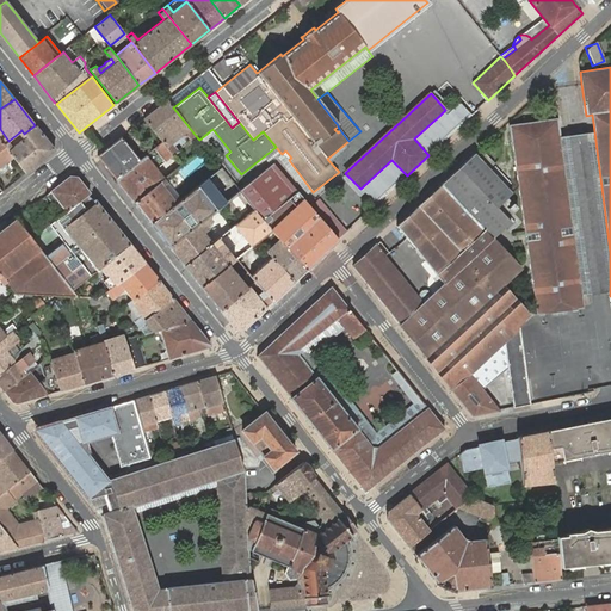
[(173,107),(167,100),(144,118),(162,142),(168,149),(173,155),(179,152),(173,143),(186,133),(192,141),(197,137),(173,107)]
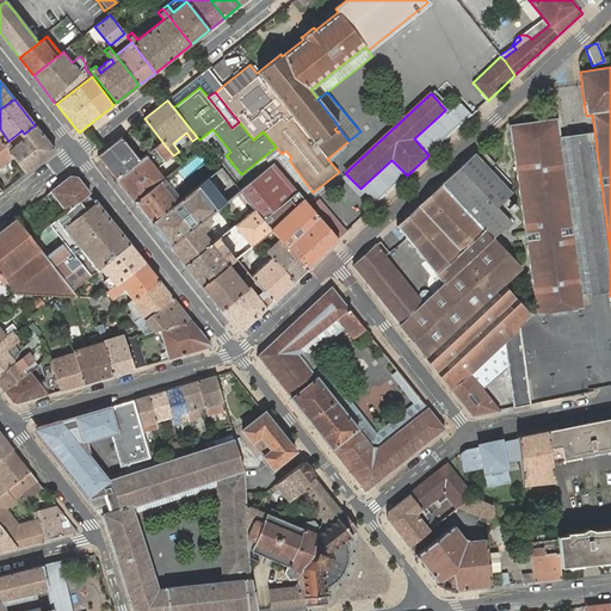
[(429,155),(454,133),(439,116),(414,139),(429,155)]
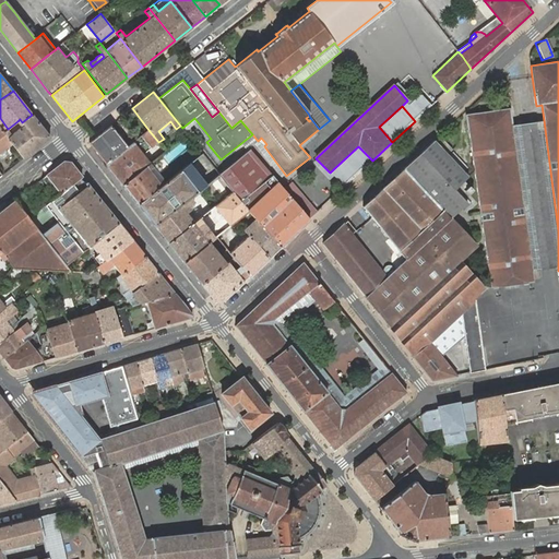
[(509,108),(466,115),(467,130),(468,130),(490,288),(534,283),(532,271),(512,125),(511,125),(509,108)]
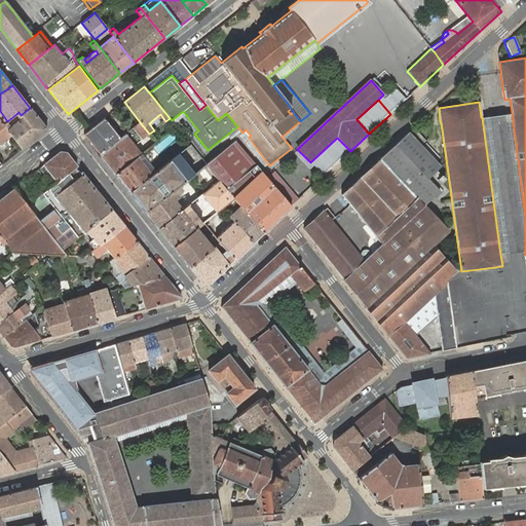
[(47,129),(30,108),(21,115),(19,112),(16,114),(20,119),(9,127),(6,122),(3,124),(7,129),(11,135),(23,149),(47,129)]
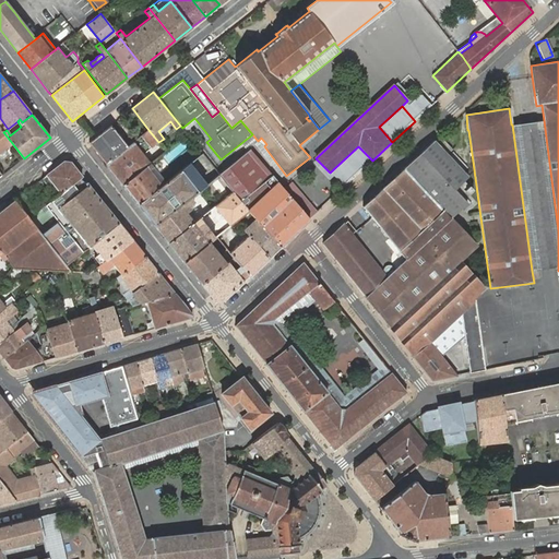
[(558,266),(558,230),(544,120),(530,122),(512,125),(532,271),(558,266)]
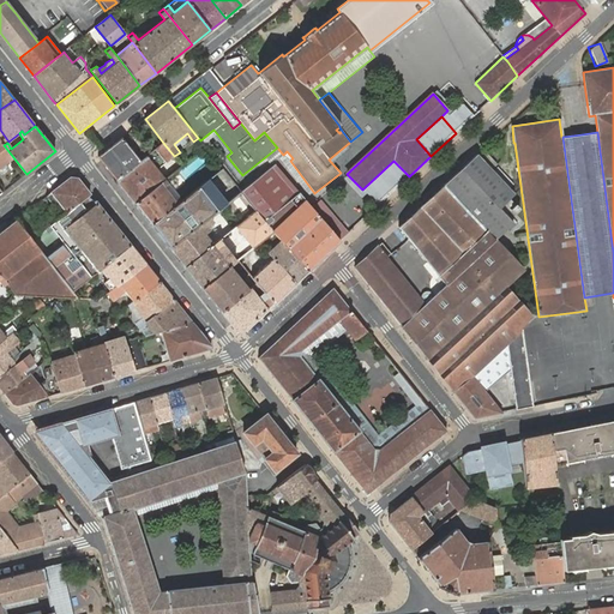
[(97,156),(116,180),(140,161),(131,150),(121,138),(97,156)]
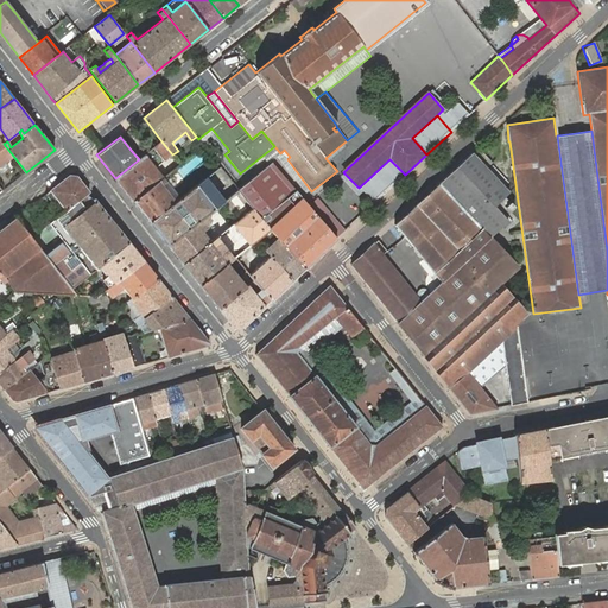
[(0,165),(1,165),(4,164),(7,160),(13,156),(8,150),(4,144),(0,139),(0,165)]
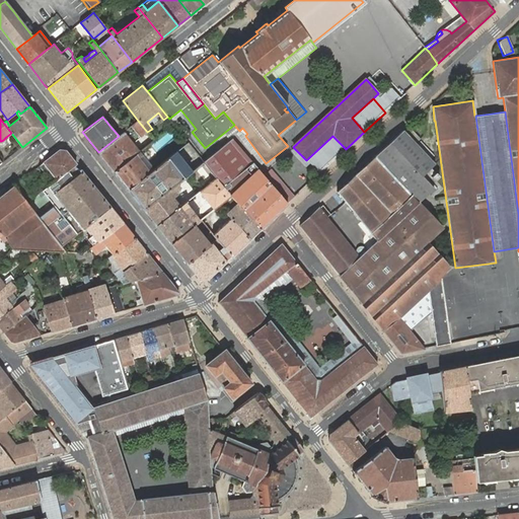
[(138,121),(130,127),(133,131),(137,128),(139,131),(143,127),(138,121)]
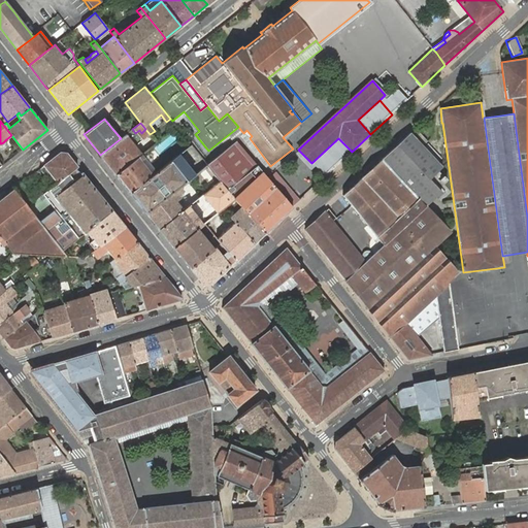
[(427,141),(415,128),(409,133),(421,145),(427,141)]
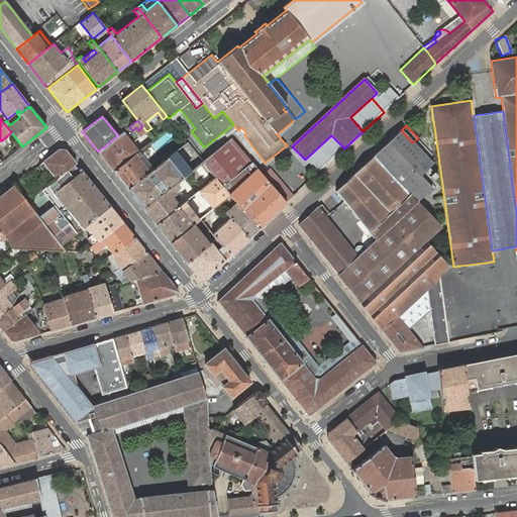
[(129,126),(123,130),(126,134),(132,130),(129,126)]
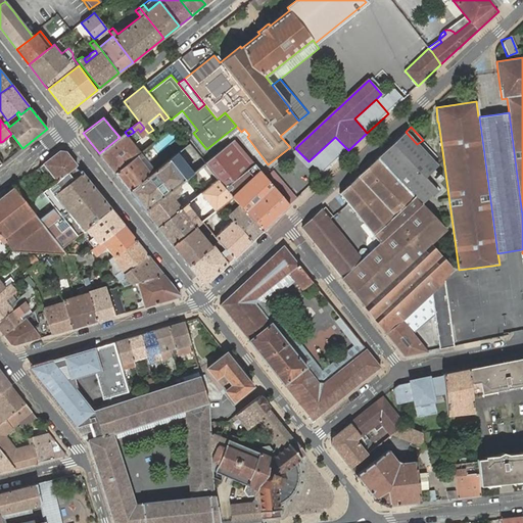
[(148,133),(144,128),(140,132),(144,137),(148,133)]
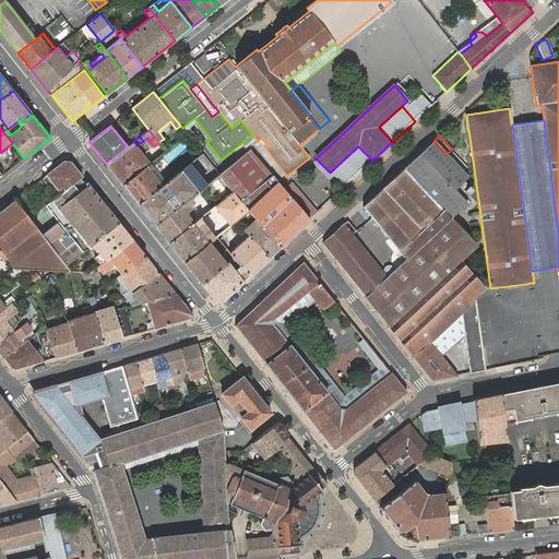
[(128,146),(106,164),(123,186),(150,164),(151,164),(165,151),(158,142),(154,146),(157,151),(146,159),(137,145),(133,141),(129,145),(128,146)]
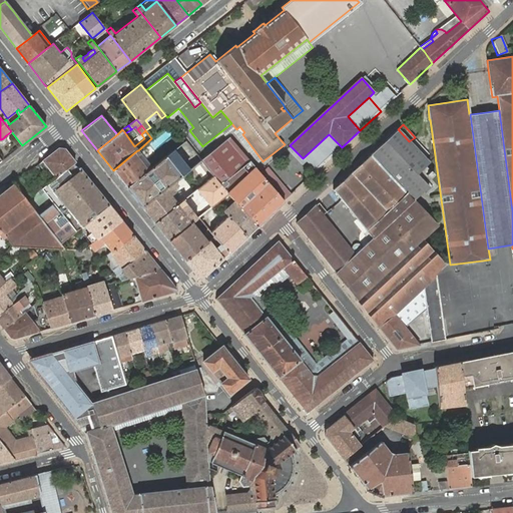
[(409,141),(398,129),(370,155),(413,201),(429,186),(417,174),(429,162),(409,141)]
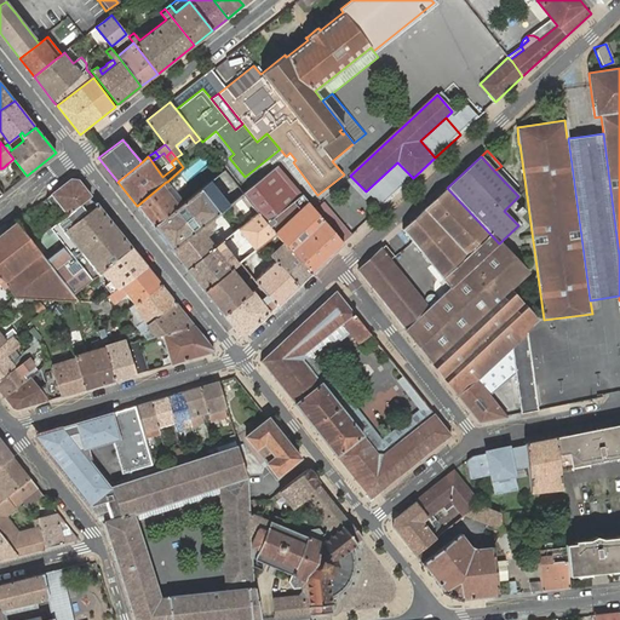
[(366,191),(382,208),(413,178),(397,162),(366,191)]
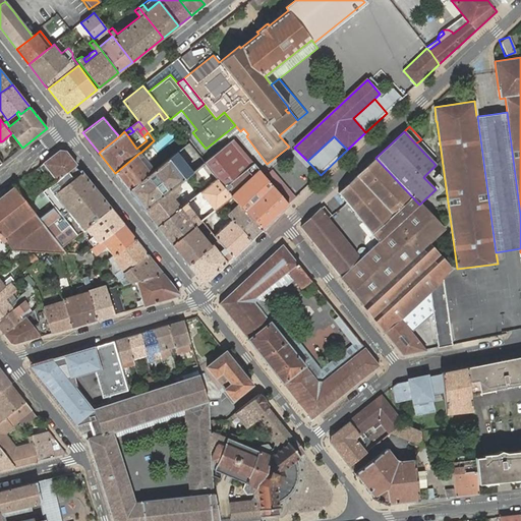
[(262,229),(288,205),(268,180),(265,176),(249,159),(233,139),(204,163),(217,179),(231,196),(238,205),(241,207),(262,229)]
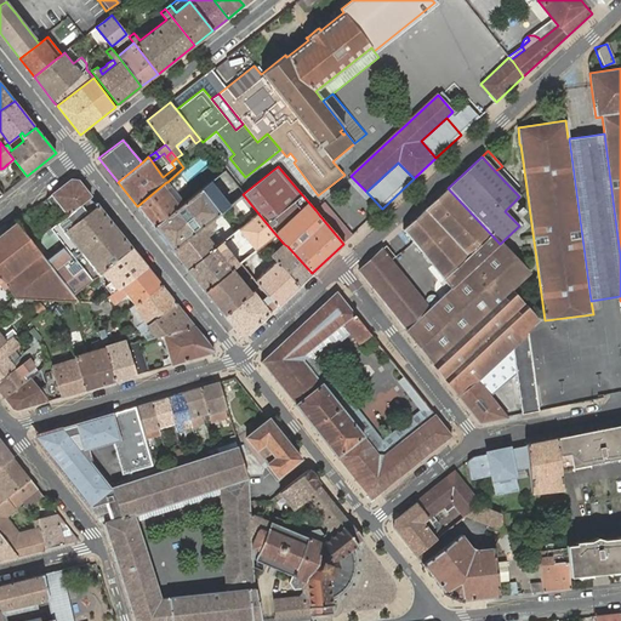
[(216,177),(200,189),(218,214),(227,208),(232,203),(234,201),(216,177)]
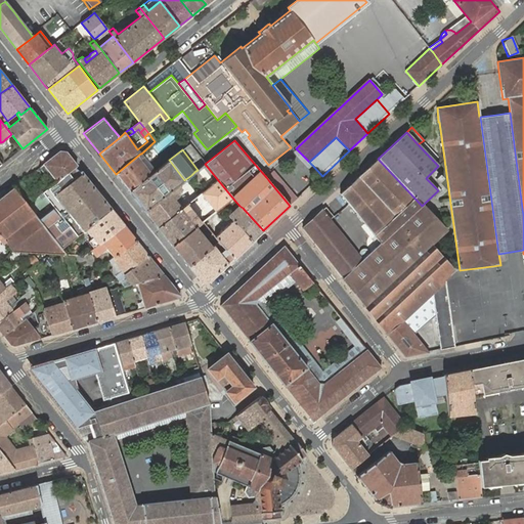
[(62,177),(77,166),(66,153),(59,151),(44,164),(52,175),(49,177),(53,183),(54,183),(57,181),(62,177)]
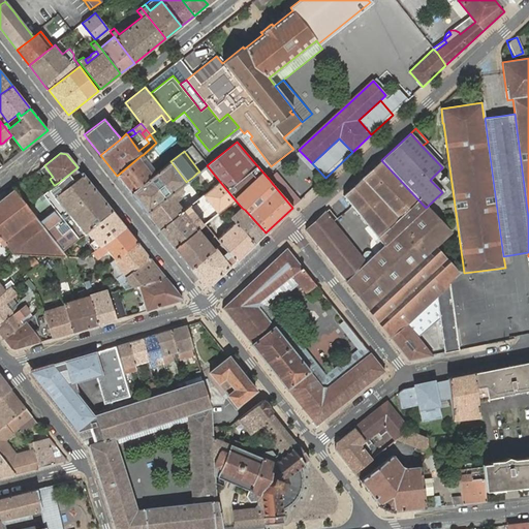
[(142,155),(117,176),(131,193),(156,173),(154,169),(150,173),(141,161),(145,158),(142,155)]
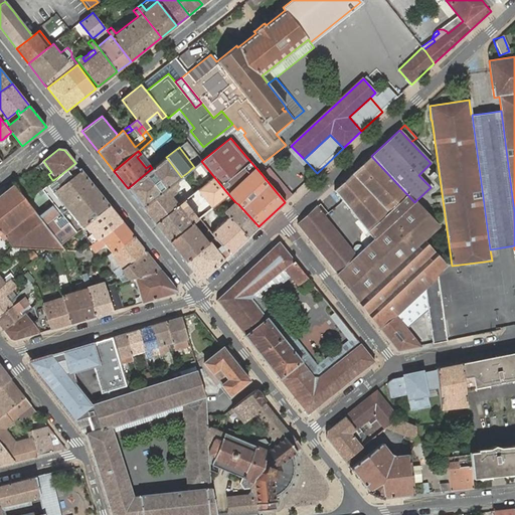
[(144,158),(141,154),(137,157),(146,168),(150,165),(146,161),(144,158)]
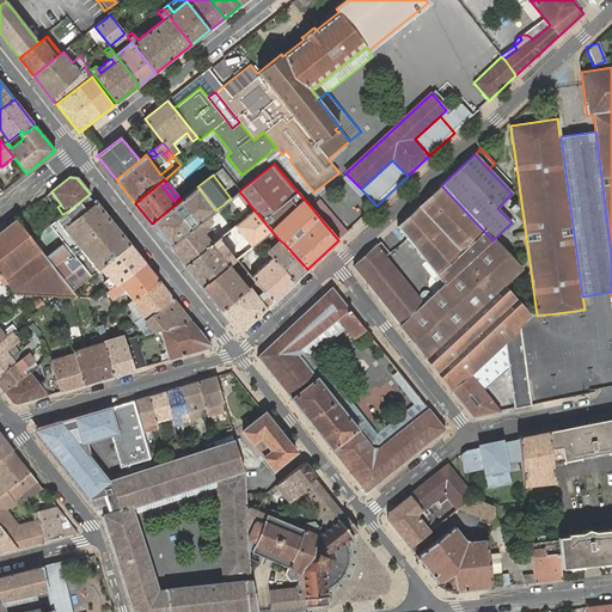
[(444,285),(493,240),(441,185),(398,225),(397,226),(444,285)]
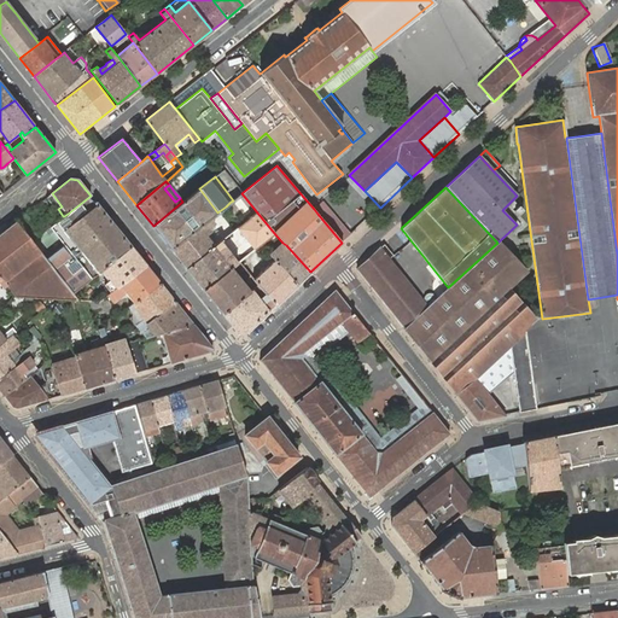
[(182,202),(153,226),(172,250),(209,220),(217,213),(199,188),(182,202)]
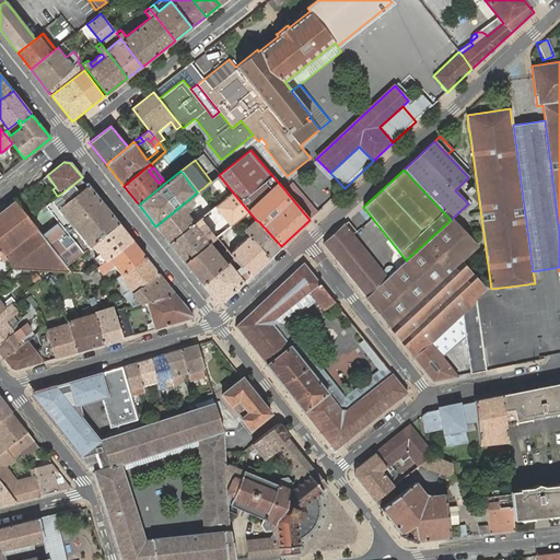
[(292,183),(284,189),(288,194),(310,220),(317,213),(292,183)]
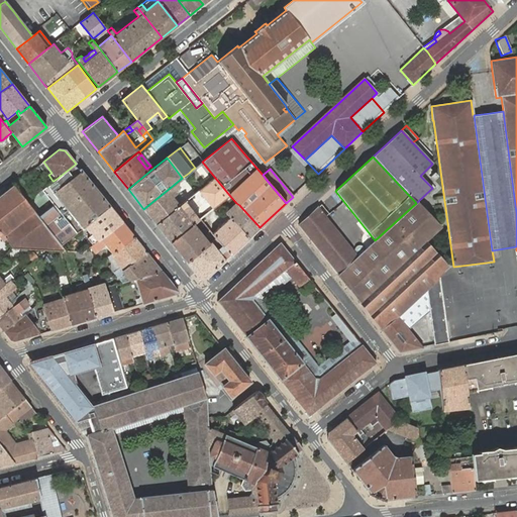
[(54,193),(82,228),(86,225),(110,207),(82,171),(68,182),(54,193)]
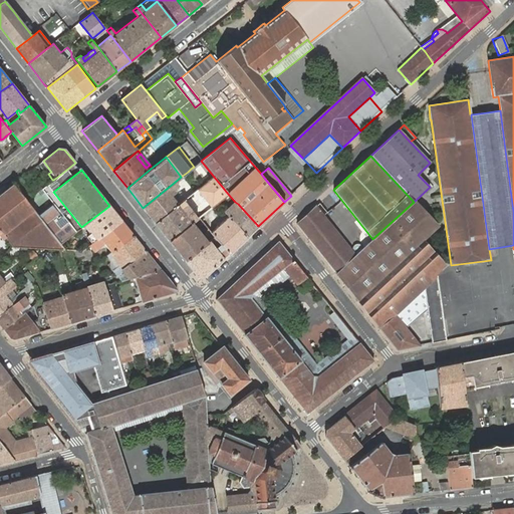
[(13,185),(0,194),(0,229),(6,237),(13,246),(64,249),(60,244),(81,227),(53,192),(67,181),(61,174),(56,178),(53,180),(34,195),(26,201),(13,185)]
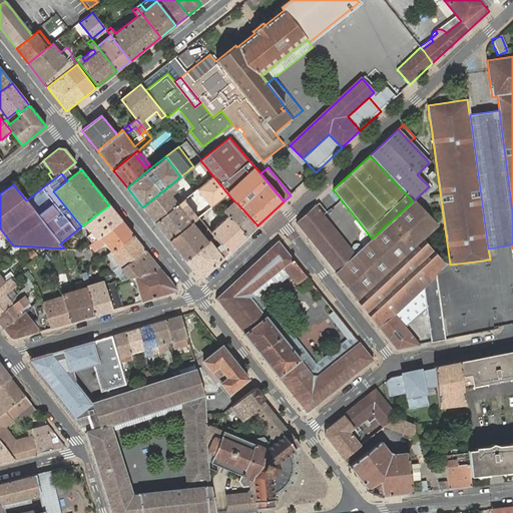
[(227,193),(213,176),(204,183),(199,187),(197,189),(191,193),(194,197),(200,193),(206,201),(193,212),(192,211),(190,209),(188,206),(190,205),(185,199),(175,206),(154,222),(169,240),(191,223),(197,218),(198,217),(211,207),(214,204),(216,203),(223,197),(227,193)]
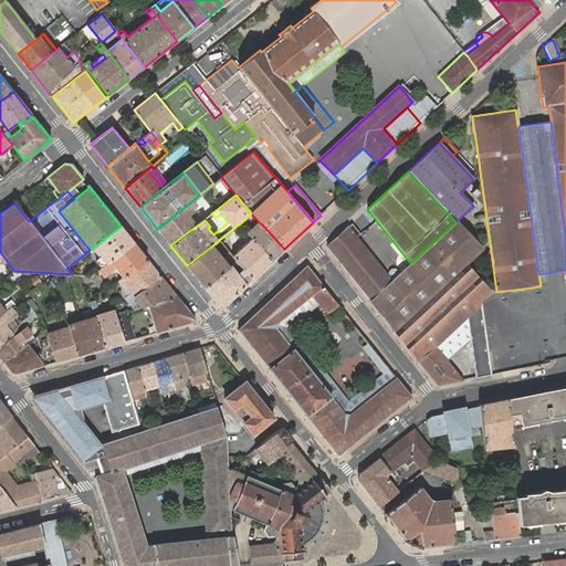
[(23,196),(14,203),(29,221),(38,215),(23,196)]
